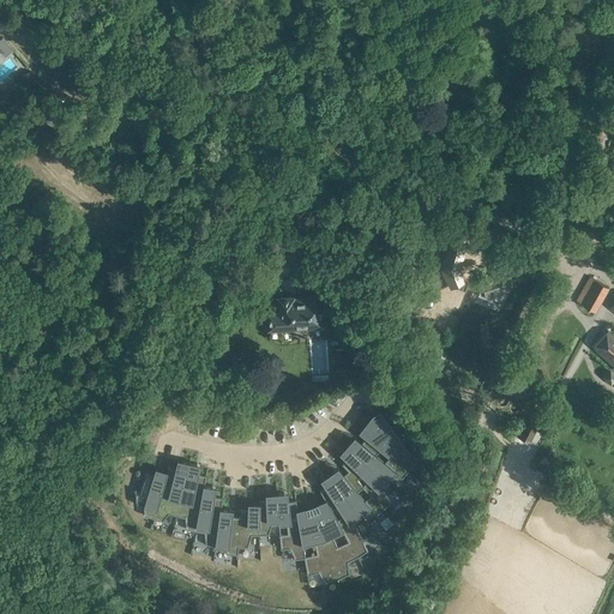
[(0,38),(0,47),(4,54),(13,49),(6,36),(0,38)]
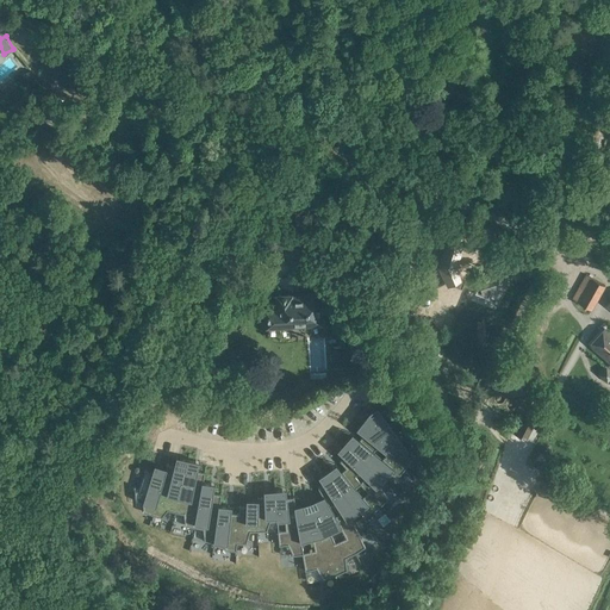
[(47,73),(67,81),(73,67),(54,57),(47,73)]
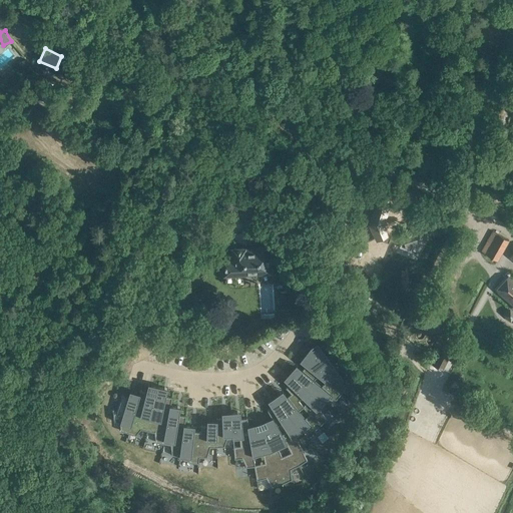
[(265,187),(271,196),(283,189),(280,183),(277,180),(265,187)]
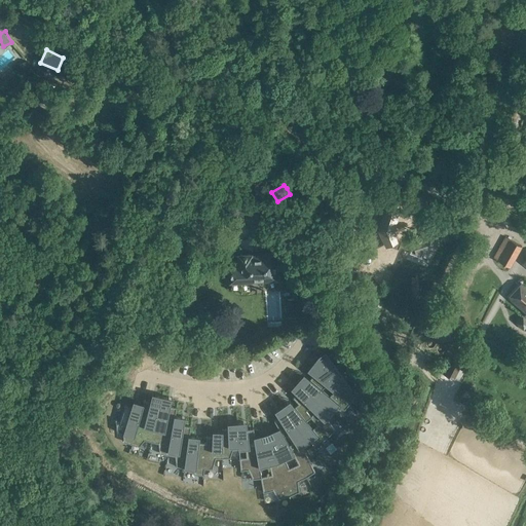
[(387,210),(379,229),(387,245),(399,249),(402,240),(396,234),(393,228),(398,214),(387,210)]
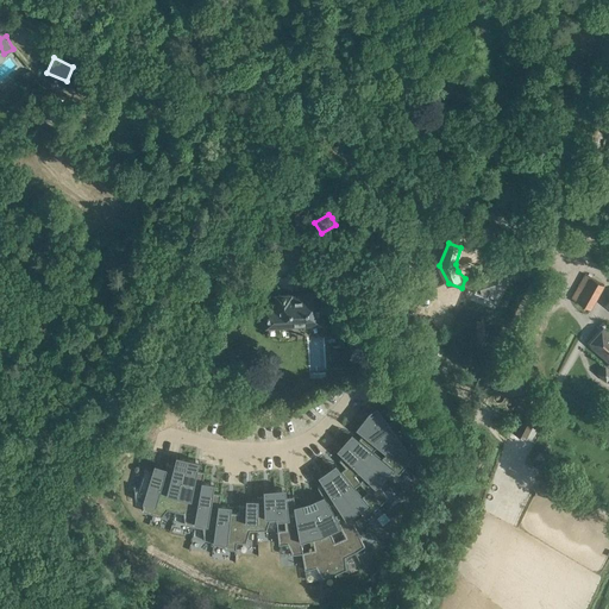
[(514,265),(502,258),(493,274),(479,280),(475,293),(487,297),(491,289),(502,287),(514,265)]
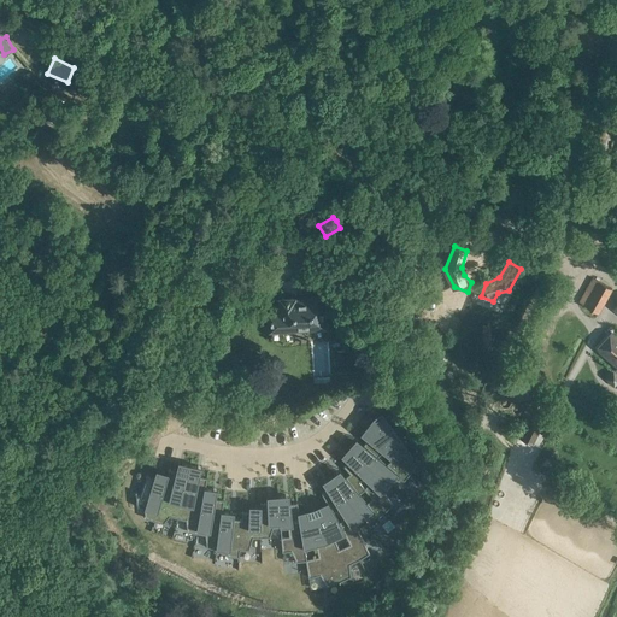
[(579,301),(597,312),(611,288),(593,277),(579,301)]
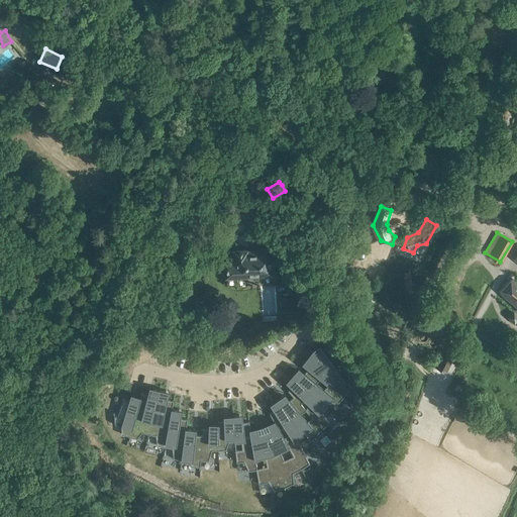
[(235,250),(235,249),(229,250),(230,262),(226,263),(227,281),(237,281),(237,274),(272,272),(271,263),(276,262),(275,248),(270,248),(235,250)]
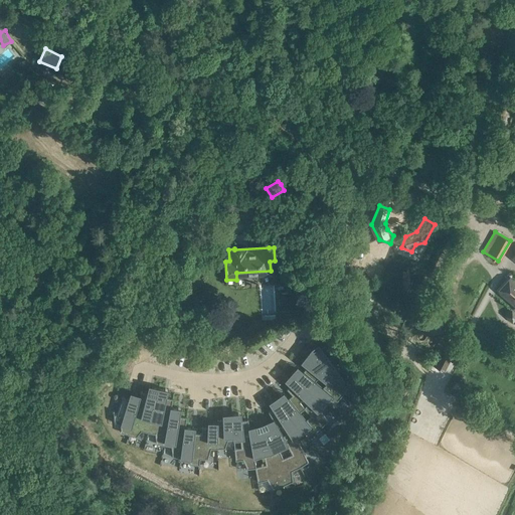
[(418,273),(424,276),(430,266),(423,263),(418,273)]
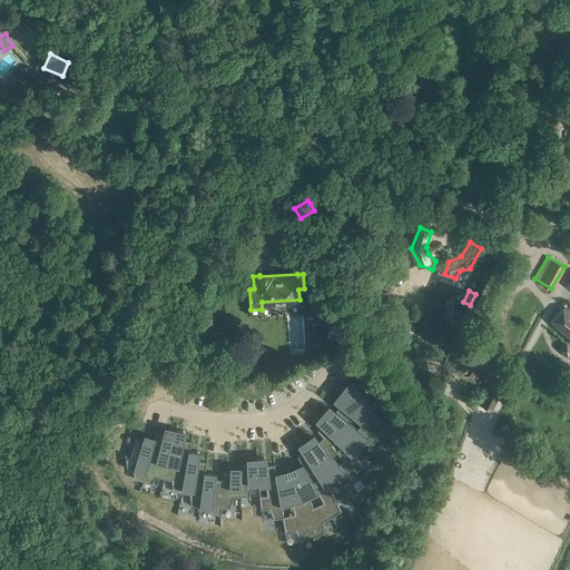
[(567,356),(569,352),(569,311),(564,306),(551,322),(569,337),(569,340),(568,343),(567,342),(560,350),(567,356)]
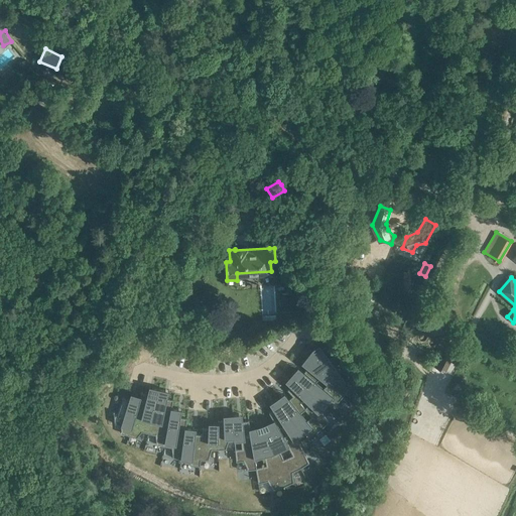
[(452,296),(438,289),(432,301),(445,308),(452,296)]
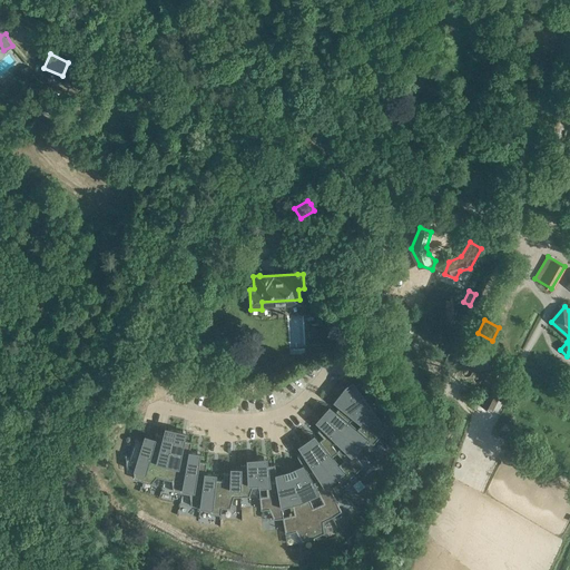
[(323,343),(321,323),(311,324),(312,331),(308,331),(310,337),(312,337),(312,344),(323,343)]
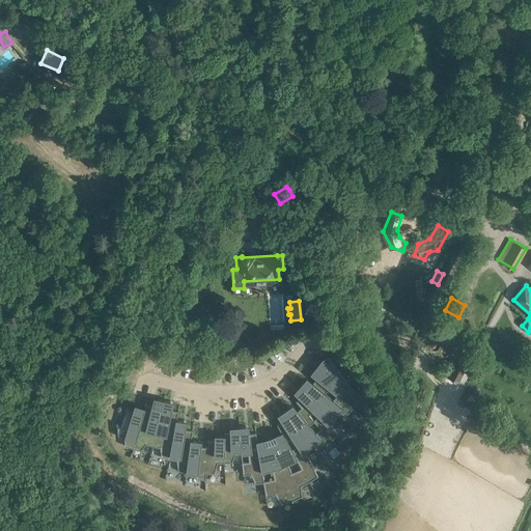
[(447,376),(458,383),(472,357),(460,351),(447,376)]
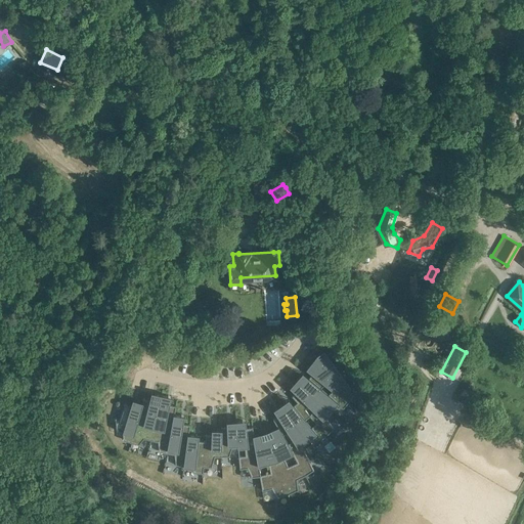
[(324,352),(319,356),(332,366),(335,363),(324,348),(323,349),(324,352)]
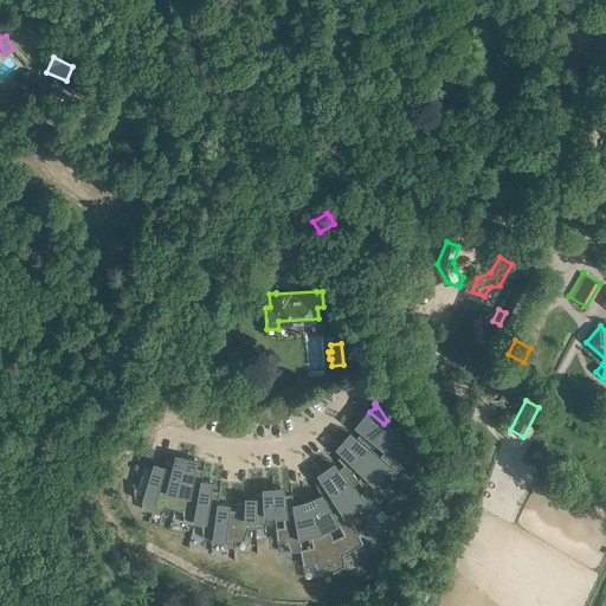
[(367,410),(354,425),(361,431),(378,445),(387,433),(393,429),(387,420),(384,424),(369,412),(367,410)]
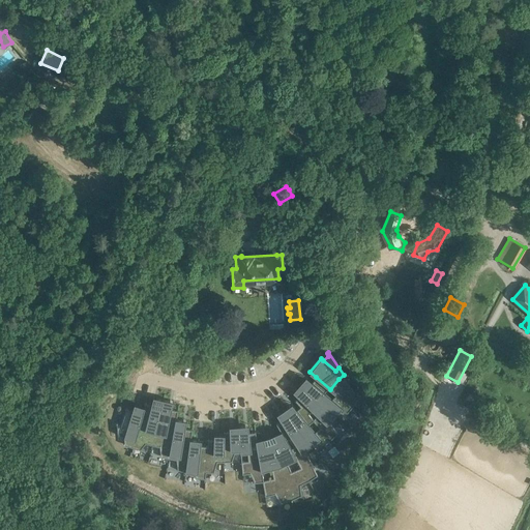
[(330,389),(353,406),(358,400),(353,392),(355,390),(344,375),(339,379),(330,389)]
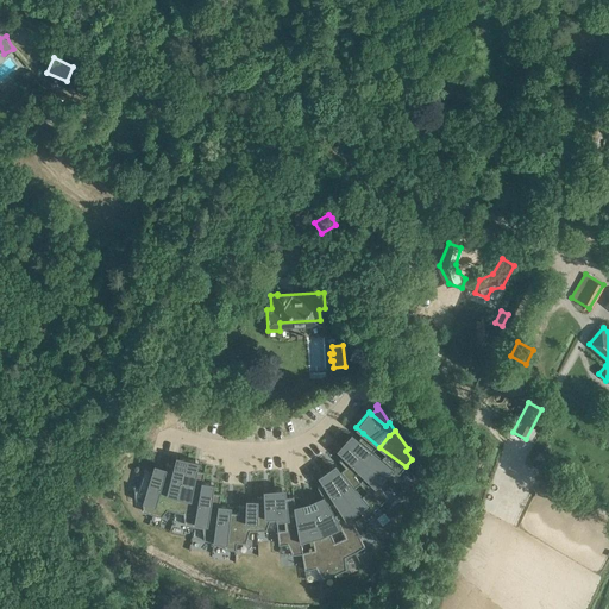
[(356,441),(349,435),(344,440),(384,477),(390,471),(399,475),(406,466),(380,447),(363,433),(356,441)]
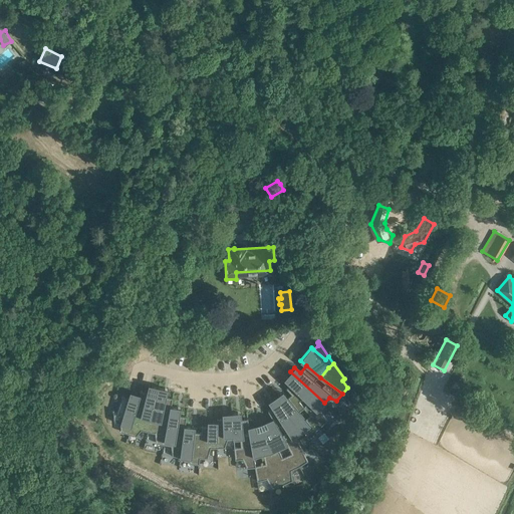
[(290,371),(286,376),(292,381),(286,389),(291,395),(321,426),(327,420),(319,408),(324,403),(290,371)]
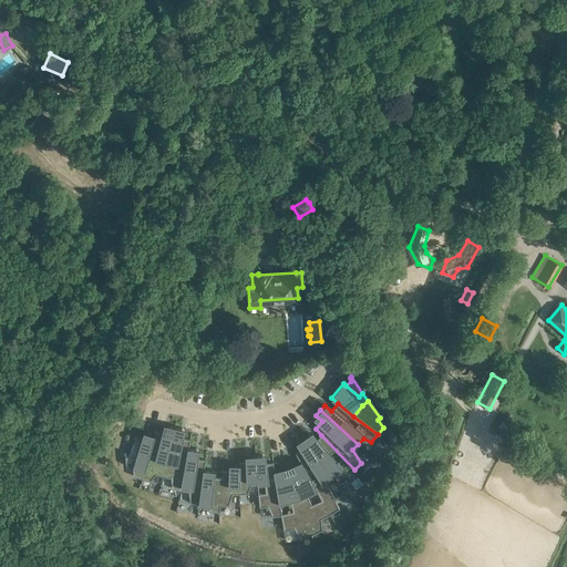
[(166,433),(155,431),(154,434),(142,478),(151,481),(155,474),(163,476),(175,426),(167,424),(166,433)]
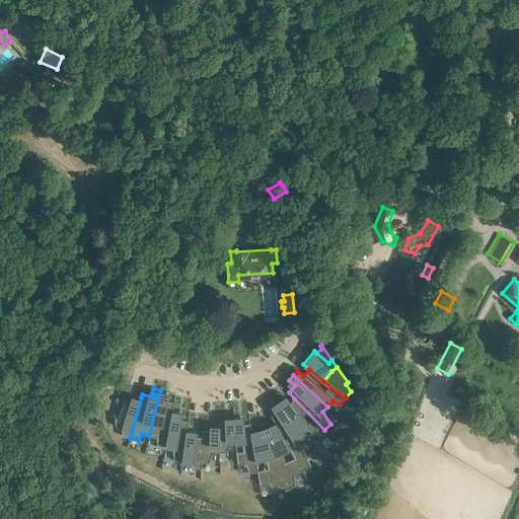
[(164,399),(166,391),(160,390),(149,436),(156,437),(157,447),(165,448),(173,410),(174,401),(164,399)]
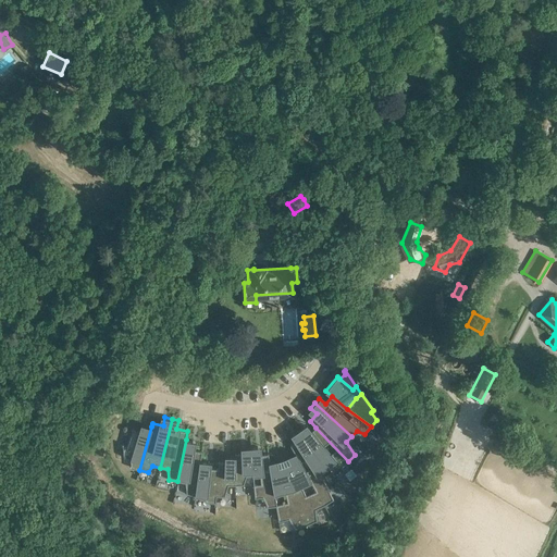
[(139,470),(151,426),(145,425),(143,433),(132,429),(126,446),(123,446),(123,444),(122,444),(123,457),(131,459),(131,468),(139,470)]
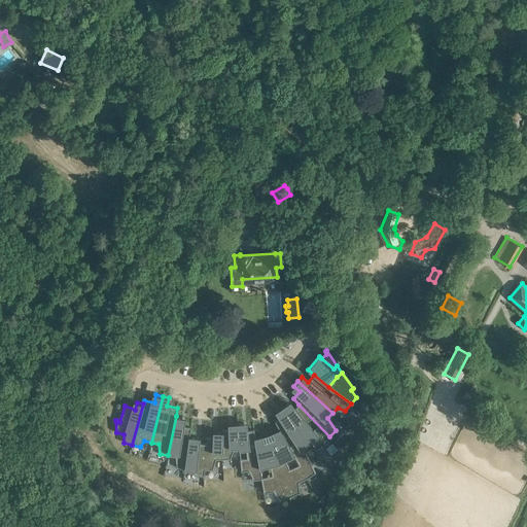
[(292,410),(287,402),(283,406),(309,443),(315,438),(322,443),(329,436),(299,405),(292,410)]
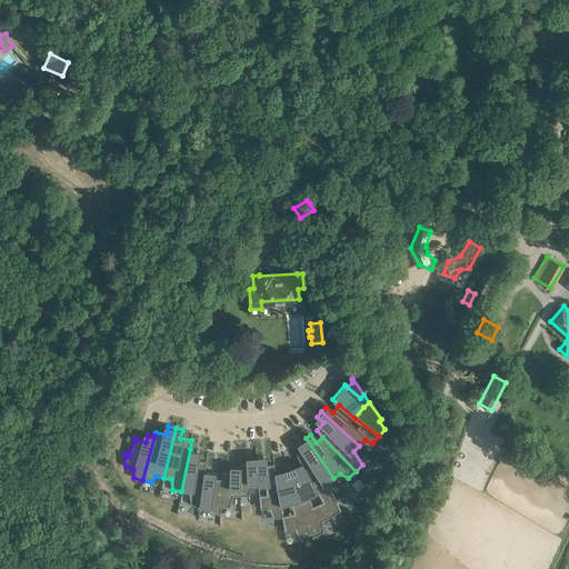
[(300,442),(306,449),(297,455),(301,462),(331,516),(340,510),(327,482),(333,478),(306,438),(300,442)]
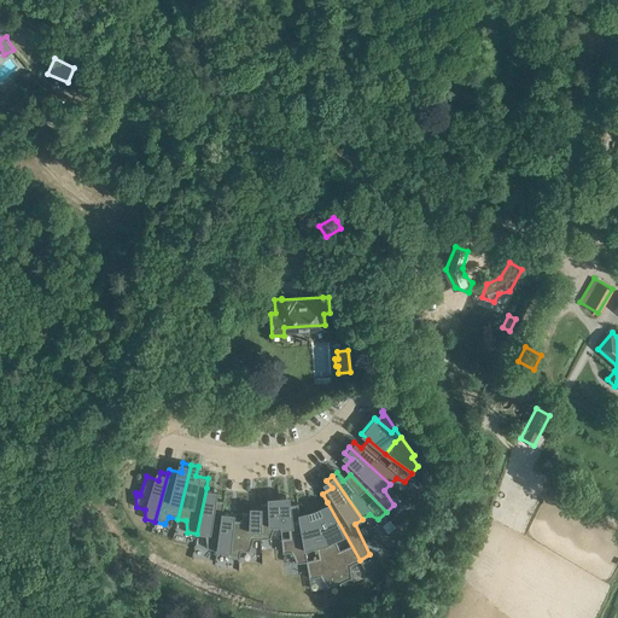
[(211,499),(214,489),(207,488),(197,534),(205,536),(207,548),(216,549),(222,511),(225,501),(211,499)]
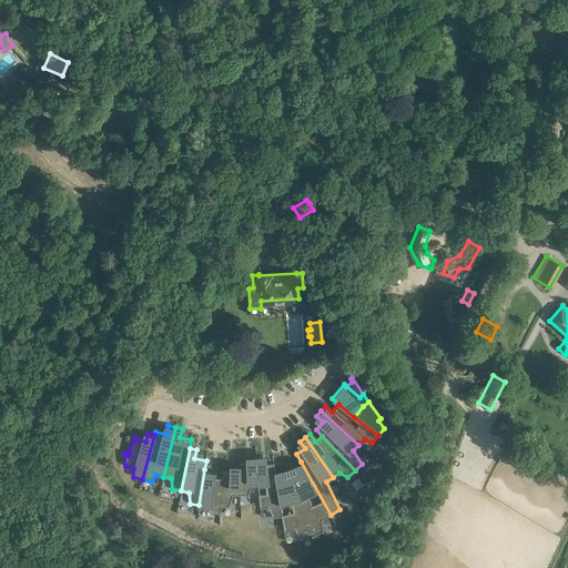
[(257,485),(256,455),(250,456),(250,463),(240,463),(240,465),(240,495),(249,494),(251,486),(257,485)]
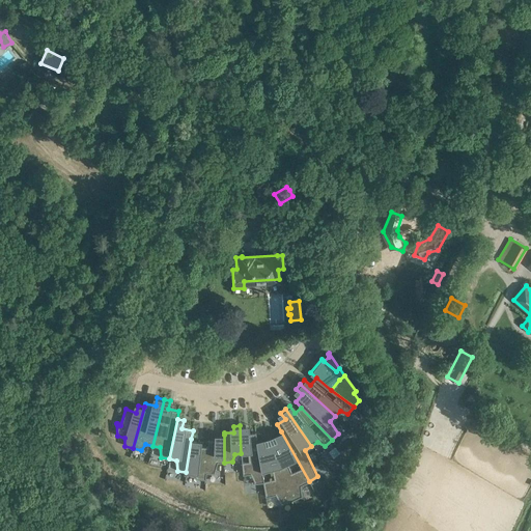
[(246,434),(245,425),(240,425),(241,453),(242,465),(243,475),(251,474),(255,483),(263,482),(257,440),(256,432),(246,434)]
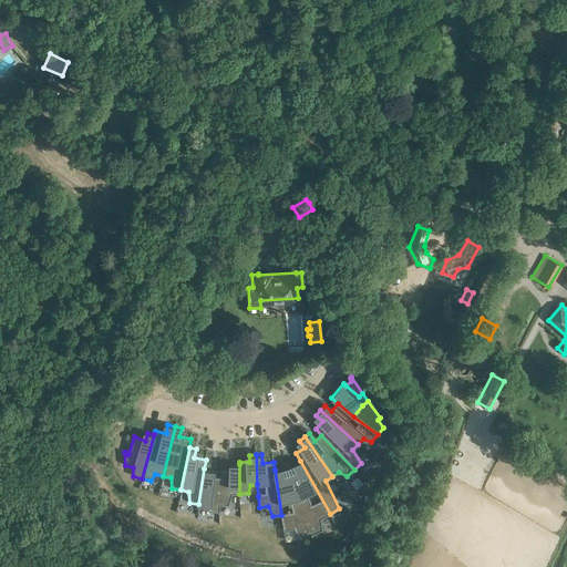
[(300,461),(292,464),(295,471),(290,473),(311,535),(322,529),(321,518),(330,514),(300,461)]
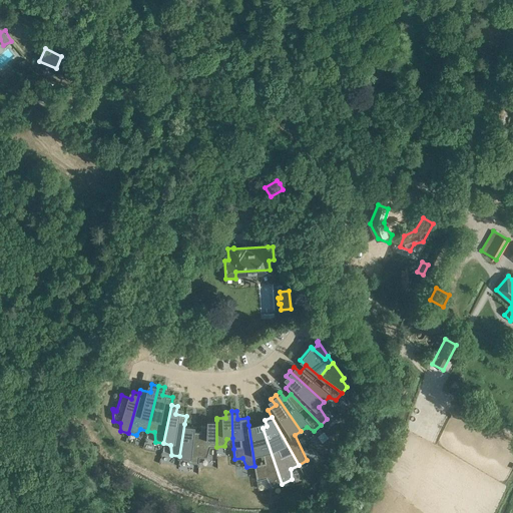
[(210,426),(201,425),(200,432),(199,457),(206,457),(210,447),(216,447),(216,420),(210,420),(210,426)]
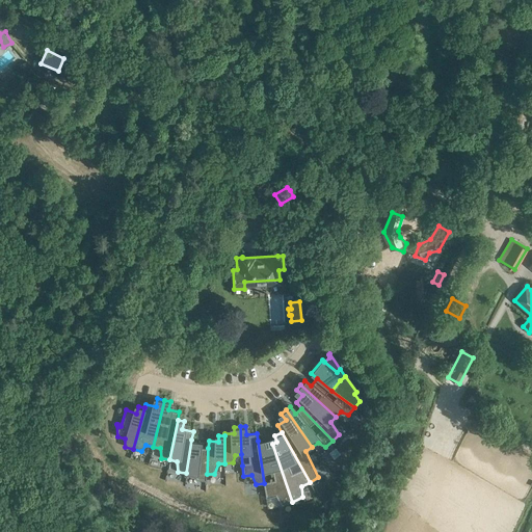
[(267,445),(265,439),(258,441),(264,483),(266,498),(275,496),(282,504),(292,502),(272,444),(267,445)]
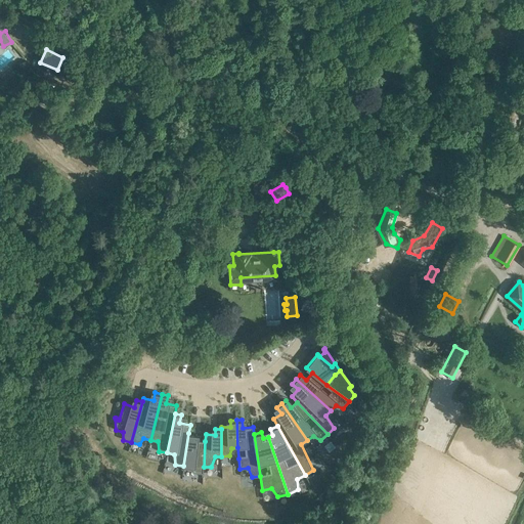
[(195,440),(195,434),(188,433),(183,466),(191,467),(194,472),(203,473),(204,467),(205,441),(195,440)]
